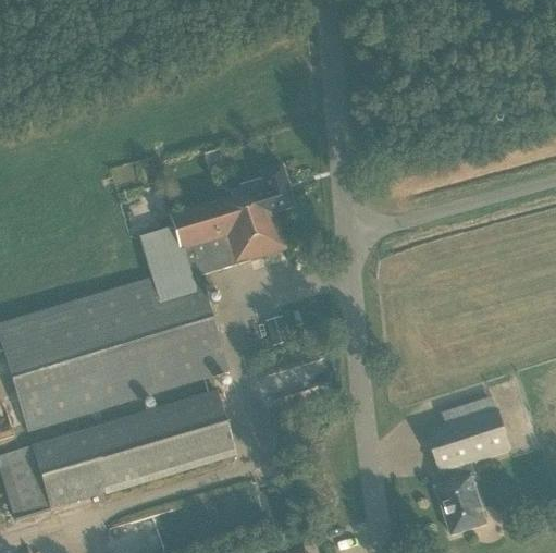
[(274,210),(293,205),(280,163),(258,170),(260,177),(238,185),(241,193),(169,214),(172,223),(138,234),(152,277),(0,323),(0,338),(28,431),(229,370),(200,275),(286,248),(274,210)]
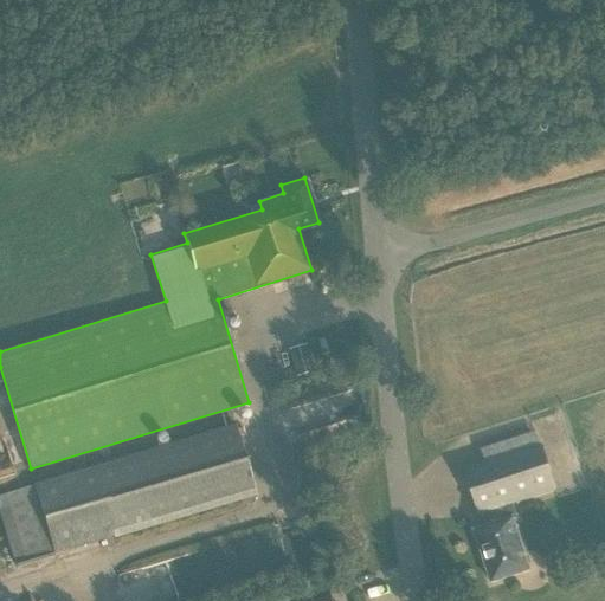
[(298,375),(315,370),(307,343),(290,348),(298,375)]
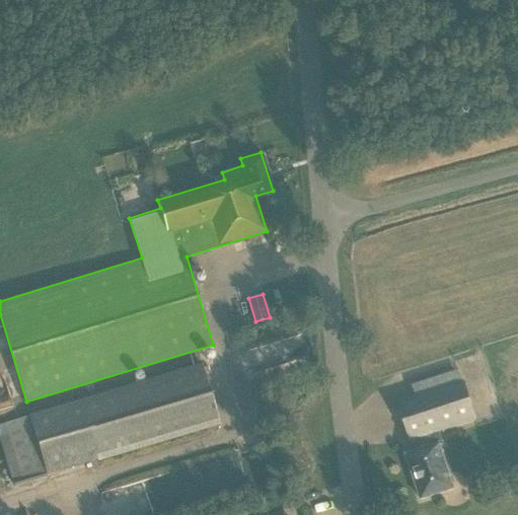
[(0,433),(15,485),(220,422),(202,363),(0,424),(0,433)]
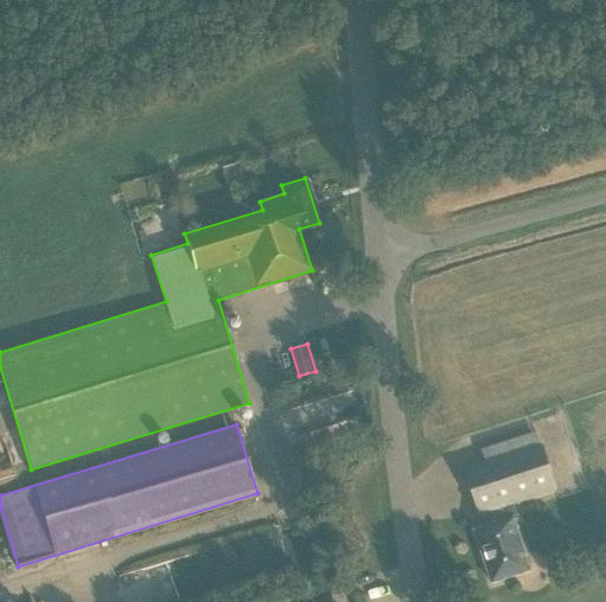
[(492,582),(530,570),(514,519),(517,518),(512,504),(556,490),(542,444),(465,469),(480,514),(489,512),(493,524),(474,530),(492,582)]
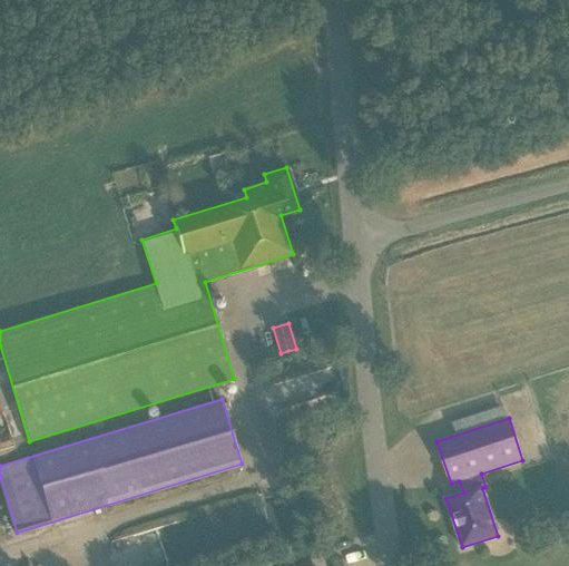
[(315,565),(311,550),(258,565),(315,565)]
